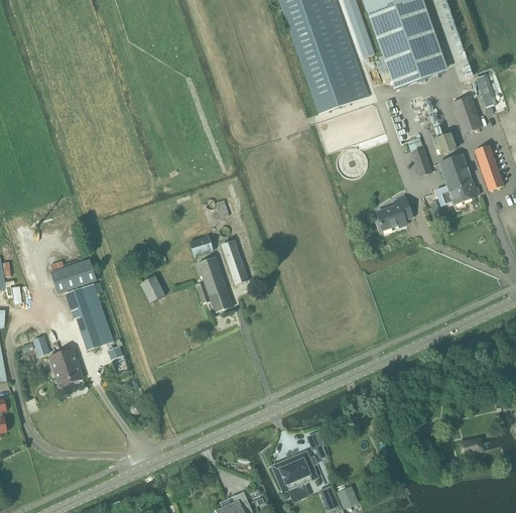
[(278,0),(287,25),(318,113),(369,96),(338,5),(335,0),(278,0)]
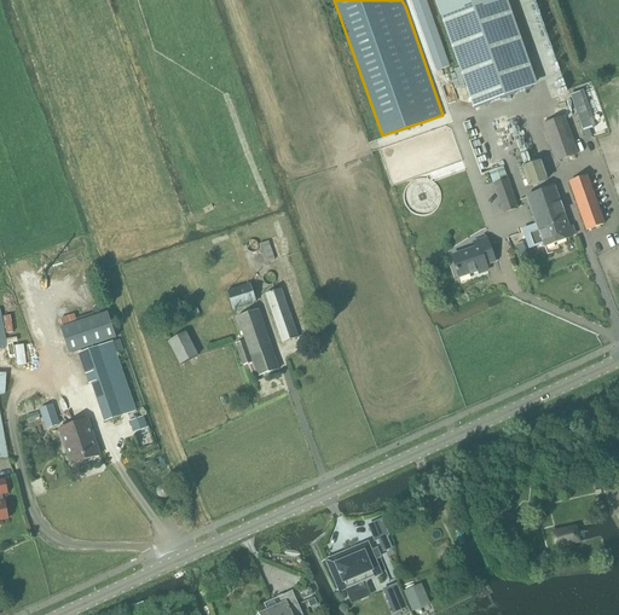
[(439,0),(475,103),(534,82),(504,0),(439,0)]
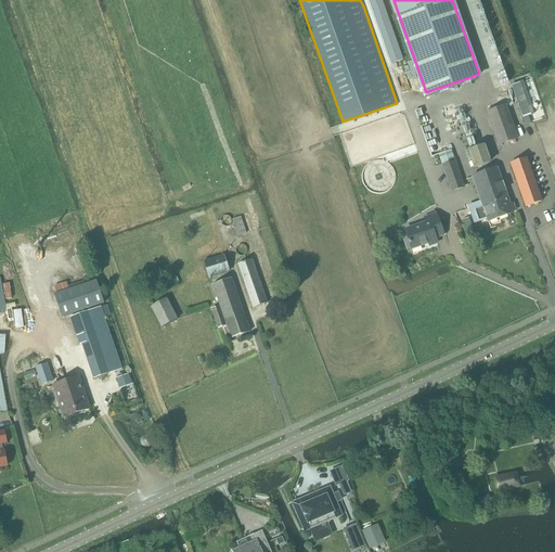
[(499,142),(518,136),(506,103),(487,110),(499,142)]
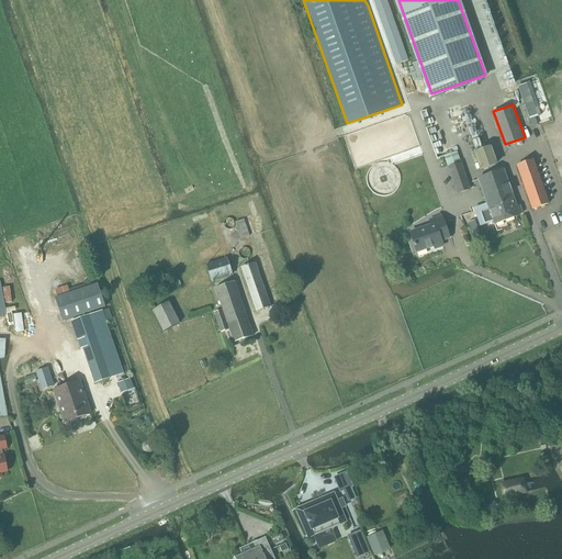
[(481,167),(496,161),(491,145),(474,151),(481,167)]
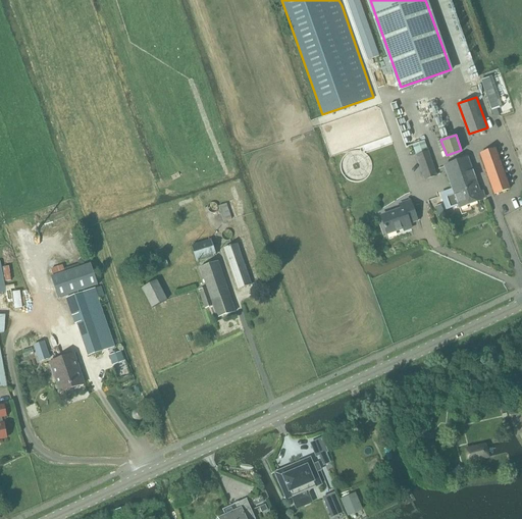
[(424,139),(412,142),(425,178),(437,173),(428,148),(427,149),(424,139)]
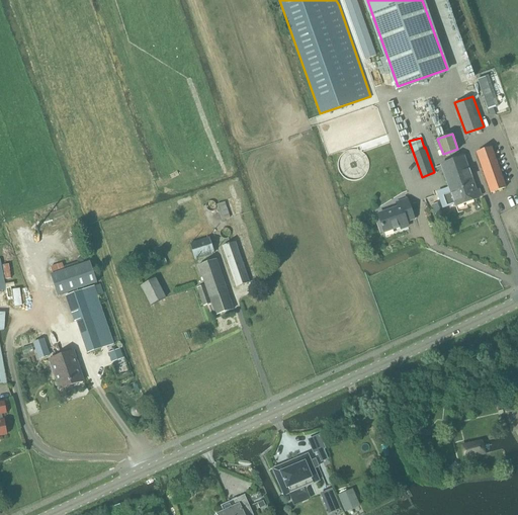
[(490,191),(505,186),(492,145),(477,150),(490,191)]
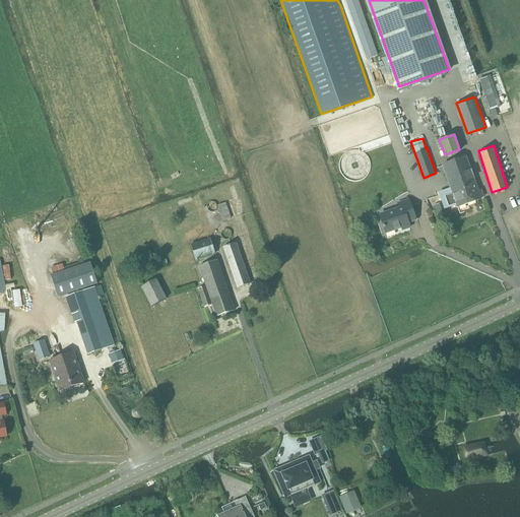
[(465,154),(441,164),(451,193),(445,195),(449,206),(455,204),(456,206),(480,197),(465,154)]
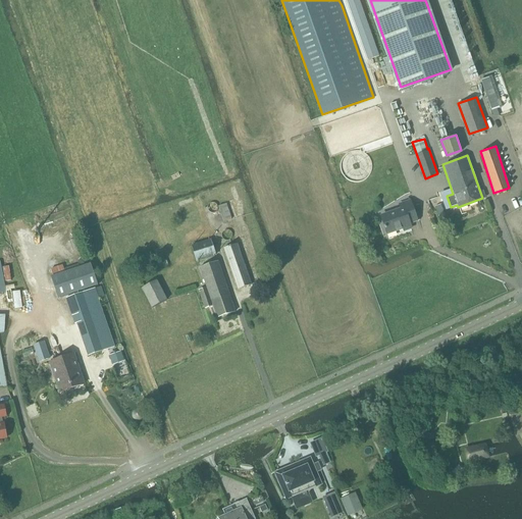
[(386,231),(410,223),(409,220),(417,217),(410,197),(398,201),(400,206),(380,213),(386,231)]
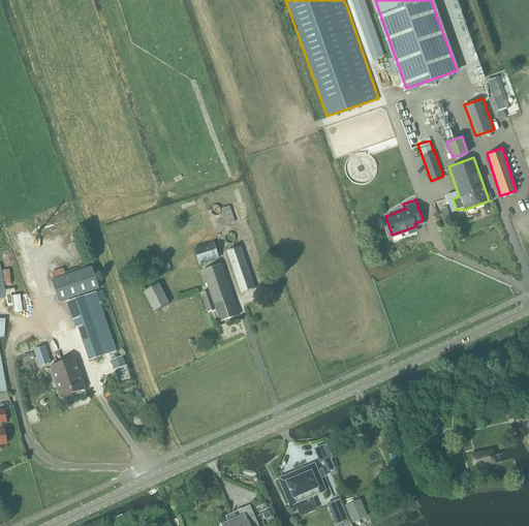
[(229,205),(222,208),(227,222),(235,220),(229,205)]
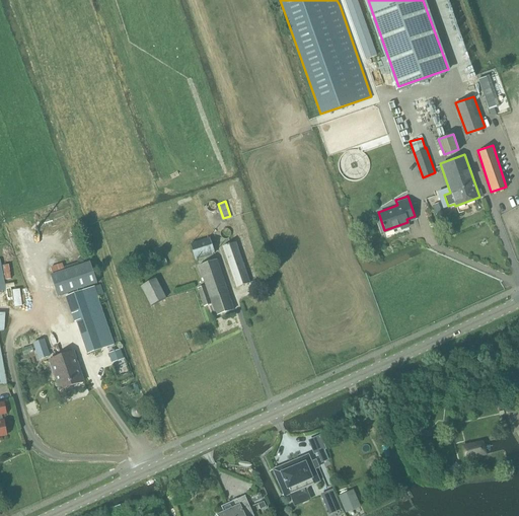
[(209,235),(190,242),(196,259),(215,251),(209,235)]
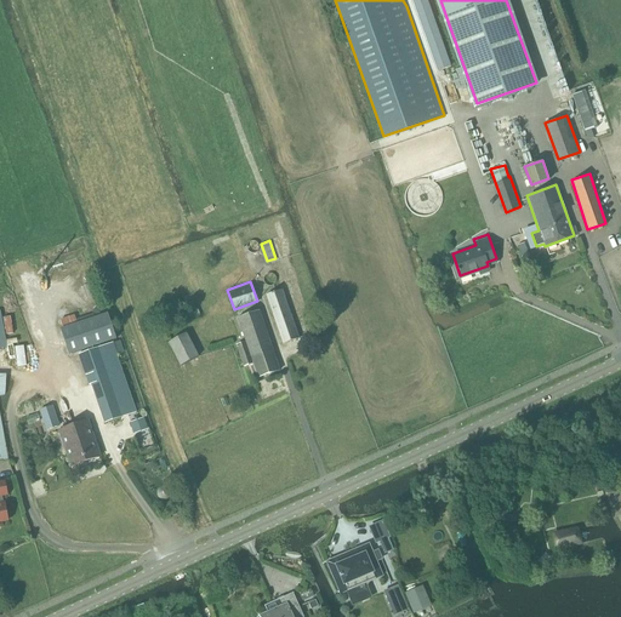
[(281,287),(266,292),(283,341),(298,336),(283,286),(281,287)]
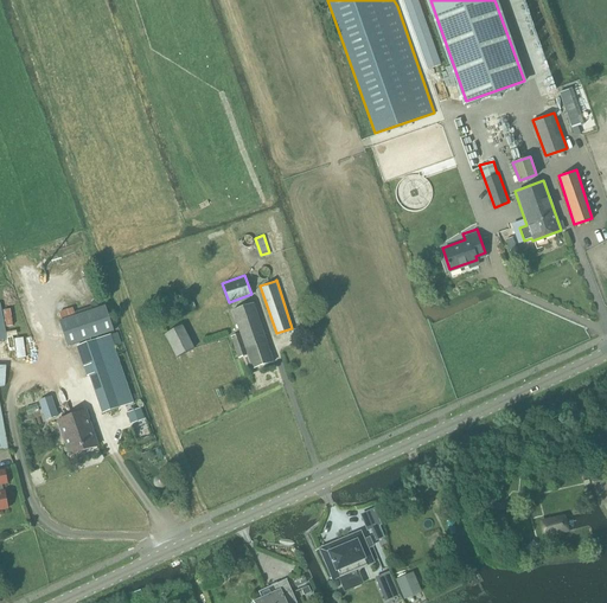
[(193,297),(179,303),(183,310),(196,305),(193,297)]
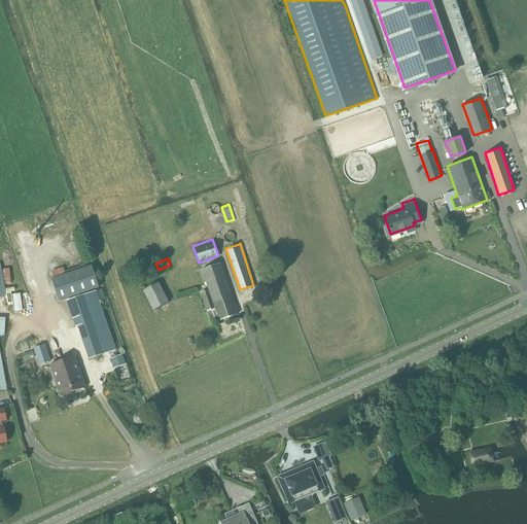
[(237,312),(220,263),(202,269),(208,288),(201,290),(207,309),(215,307),(219,318),(237,312)]
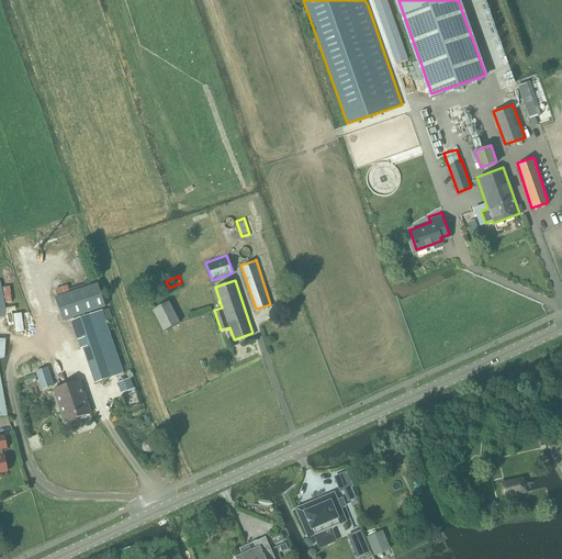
[(55,295),(64,320),(105,305),(98,281),(55,295)]
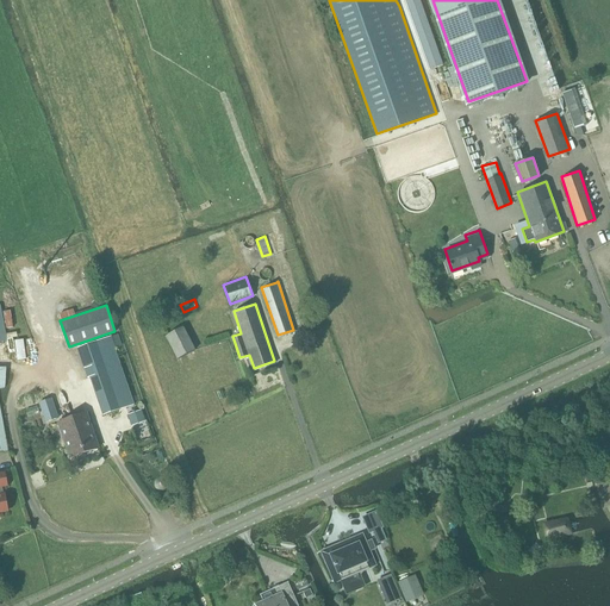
[(72,307),(58,311),(61,319),(75,314),(72,307)]
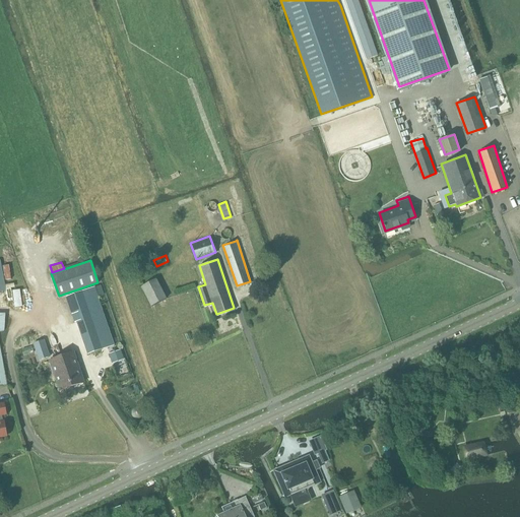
[(156,277),(141,285),(151,305),(167,296),(156,277)]
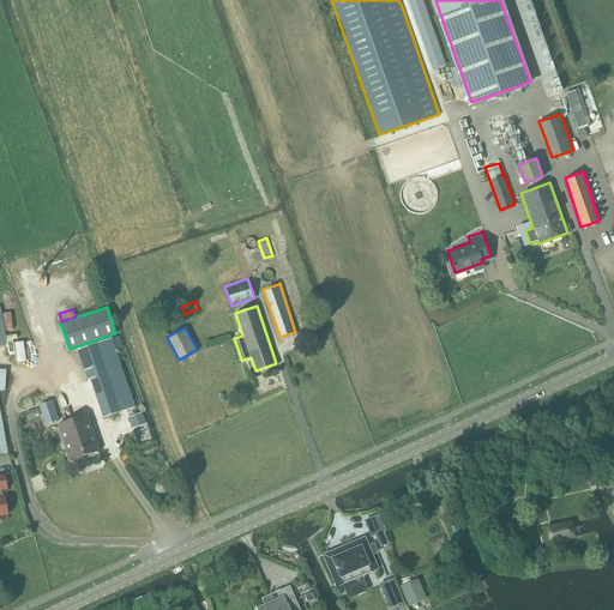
[(134,405),(110,337),(77,348),(88,379),(91,378),(104,416),(134,405)]
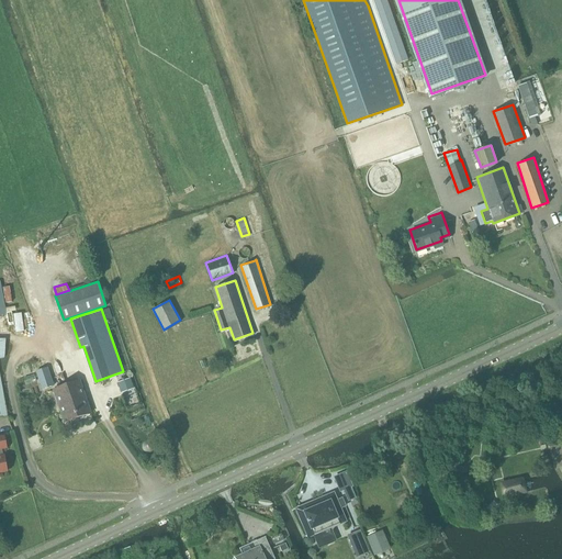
[(48,365),(36,369),(43,387),(55,382),(48,365)]
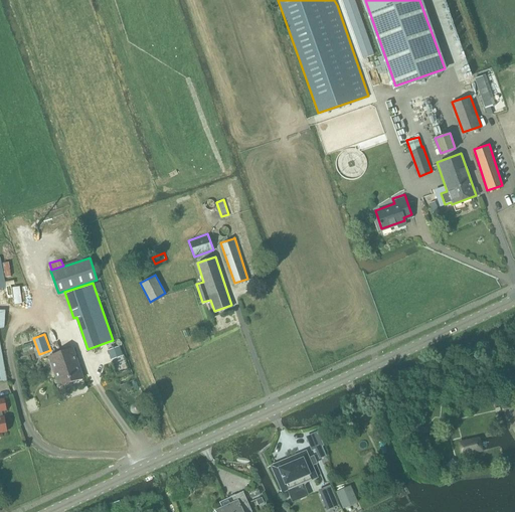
[(119,345),(108,349),(111,358),(123,354),(119,345)]
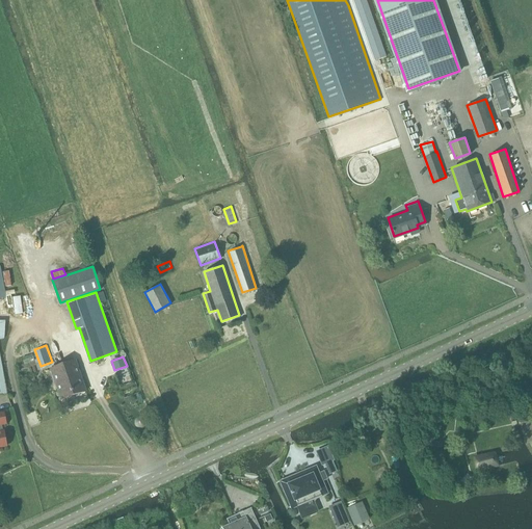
[(61,398),(74,394),(86,390),(75,358),(50,366),(61,398)]
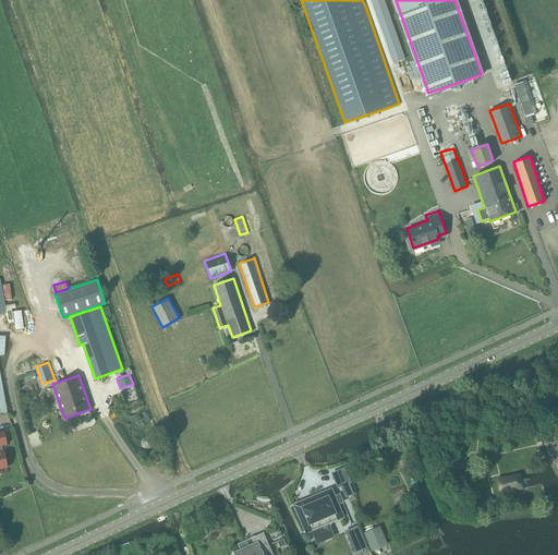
[(453,457),(446,465),(456,473),(463,466),(453,457)]
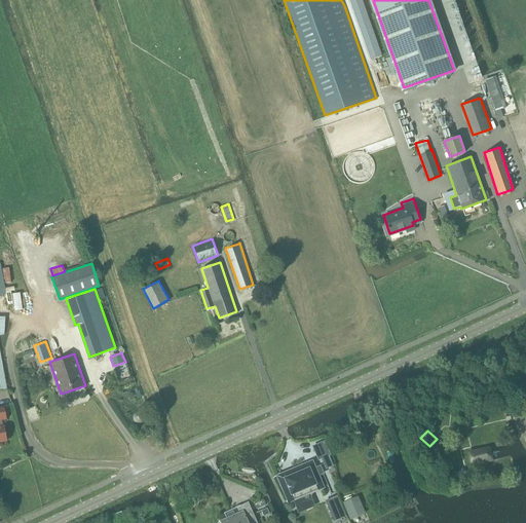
[(493,459),(493,457),(490,446),(489,444),(467,450),(471,465),(493,459)]
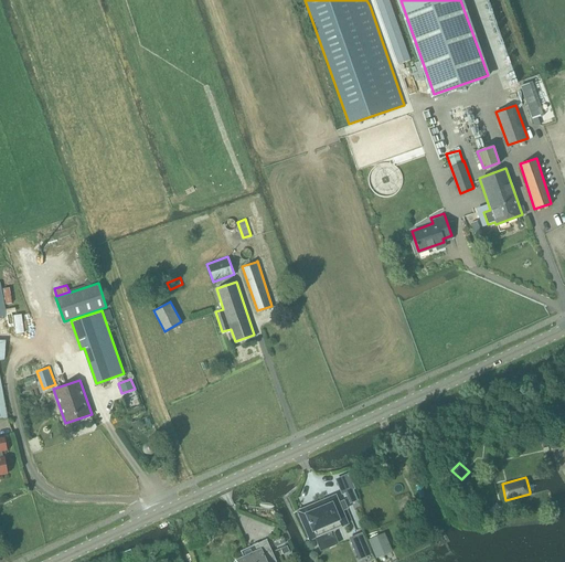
[(353,488),(345,491),(350,502),(358,499),(353,488)]
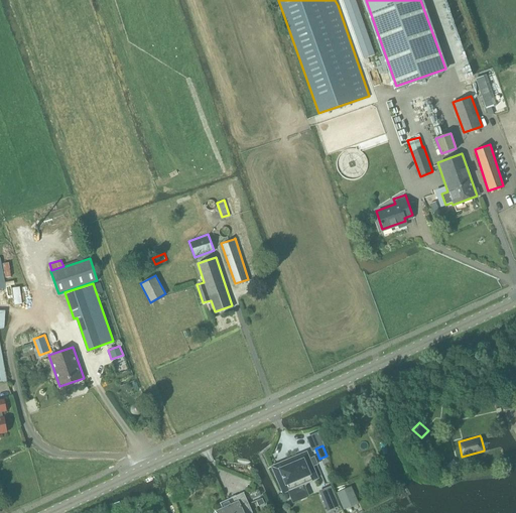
[(306,451),(277,463),(288,490),(317,478),(306,451)]
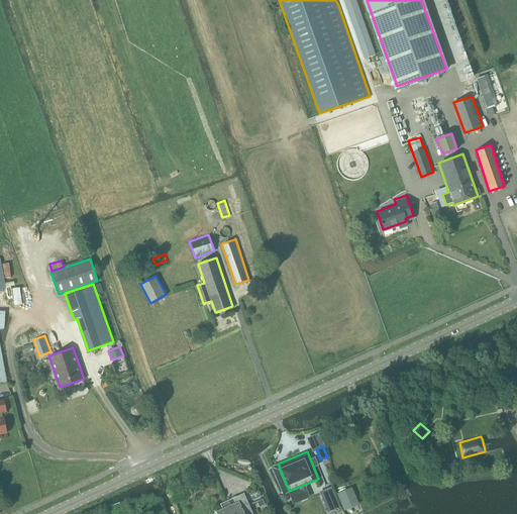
[(352,486),(337,492),(343,509),(358,503),(352,486)]
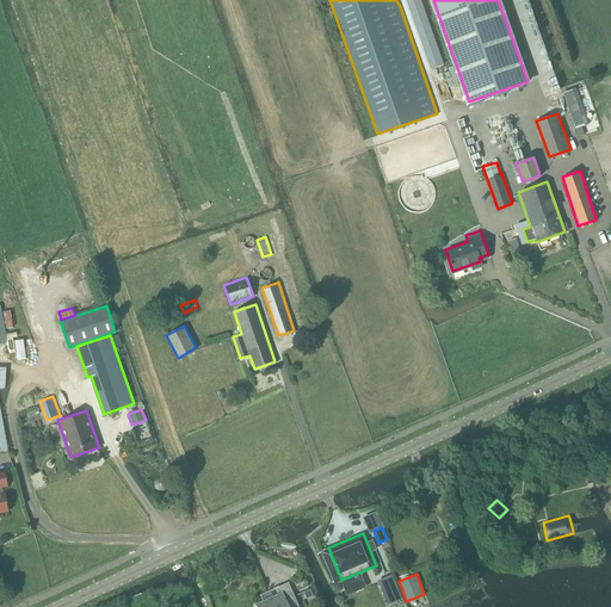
[(264,599),(254,604),(258,606),(300,606),(288,581),(279,584),(260,593),(264,599)]
